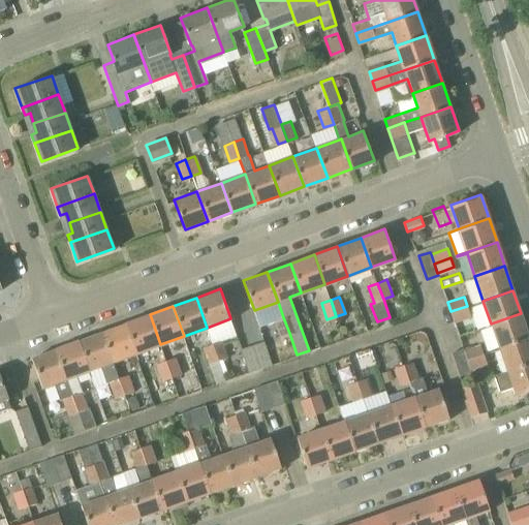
[(467,306),(450,311),(454,320),(470,315),(467,306)]
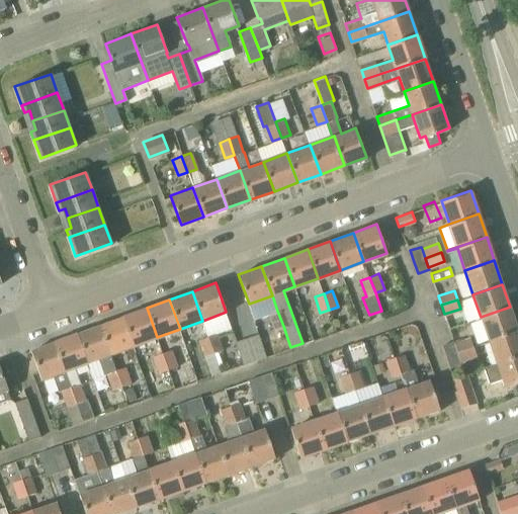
[(517,330),(510,307),(481,317),(489,340),(517,330)]
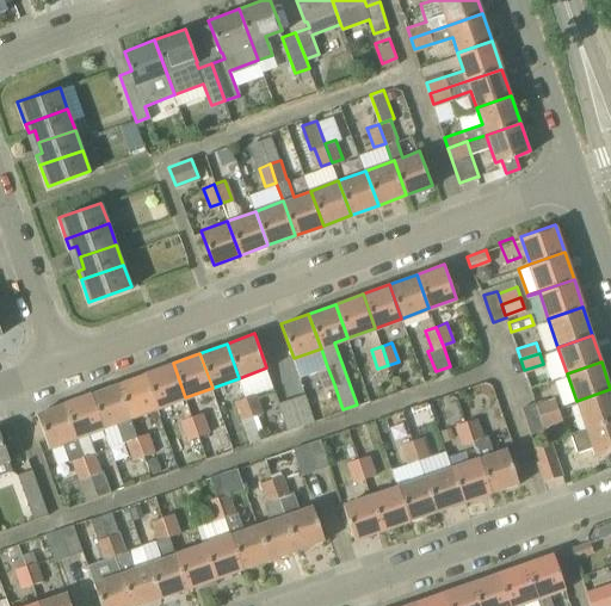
[(158,407),(185,397),(173,363),(146,373),(158,407)]
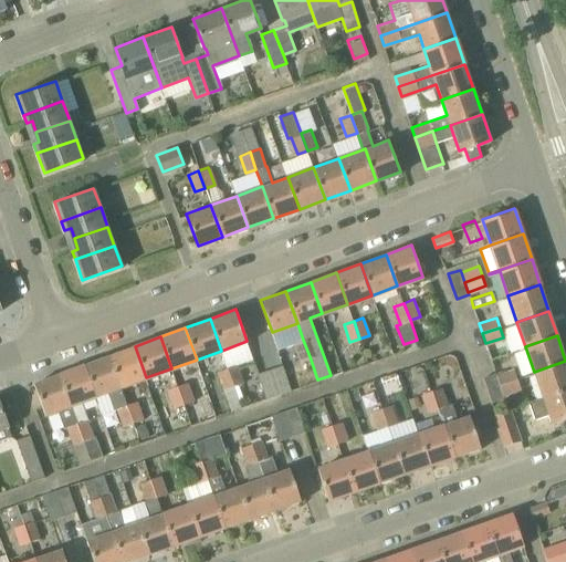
[(300,361),(310,356),(303,340),(293,343),(300,361)]
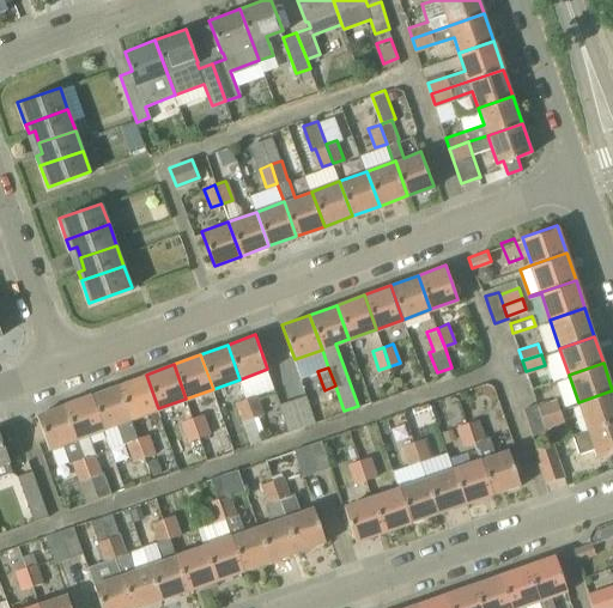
[(146,375),(119,384),(131,419),(158,408),(146,375)]
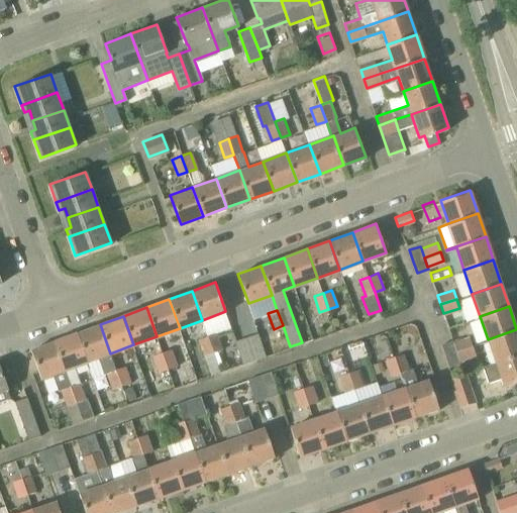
[(116,369),(110,353),(100,324),(77,332),(87,362),(98,357),(104,373),(107,372),(113,388),(121,385),(116,369)]
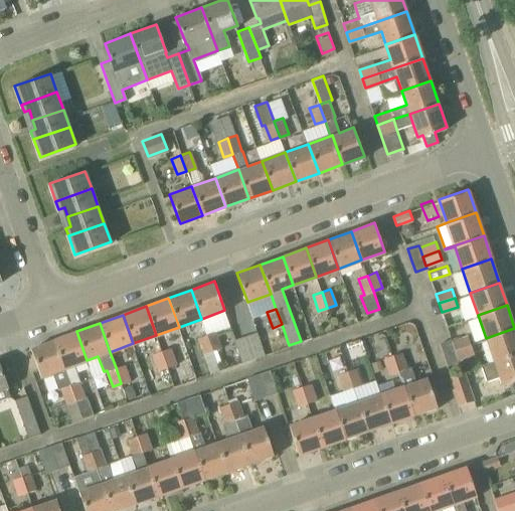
[(514,353),(514,328),(486,338),(494,360),(514,353)]
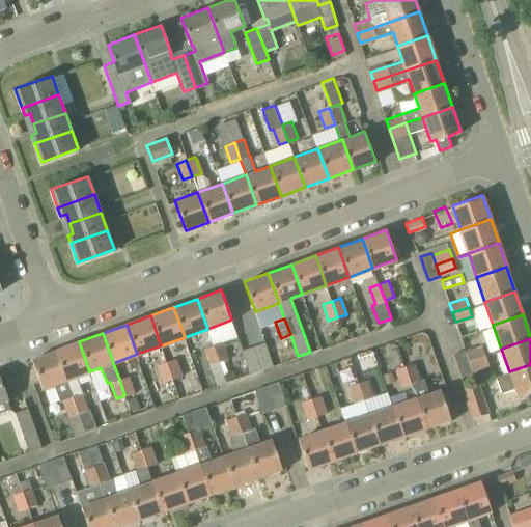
[(219,360),(228,357),(222,340),(214,344),(219,360)]
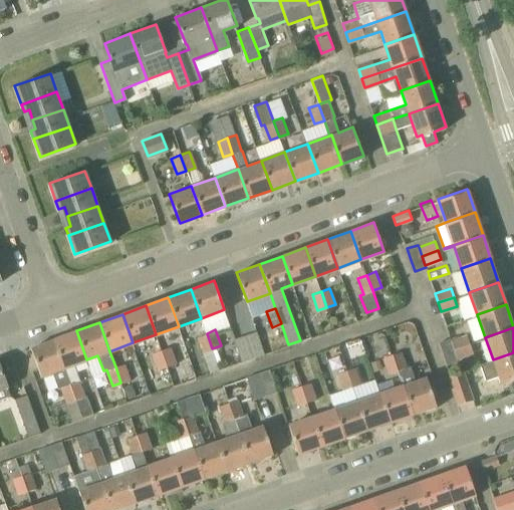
[(54,338),(64,367),(73,364),(86,359),(76,330),(54,338)]
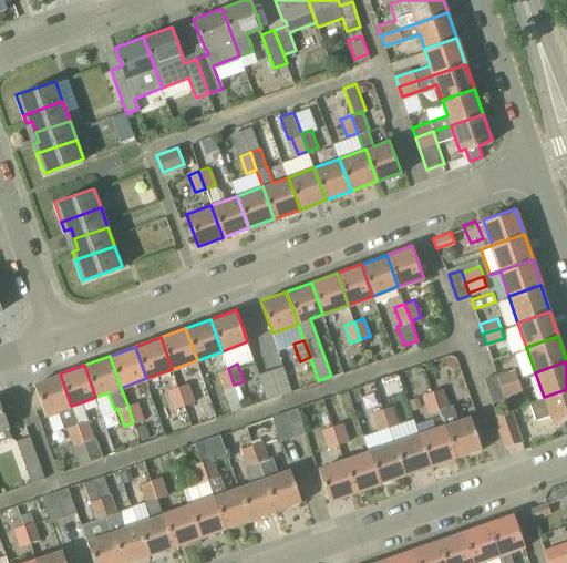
[(284,365),(270,368),(279,393),(291,389),(284,365)]
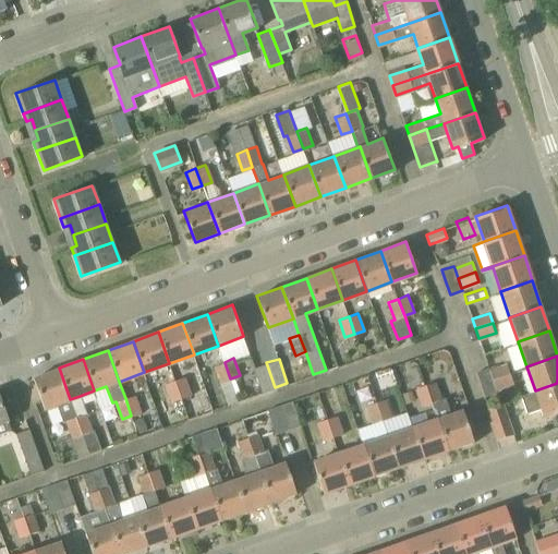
[(225,362),(215,365),(228,404),(238,399),(230,378),(225,362)]
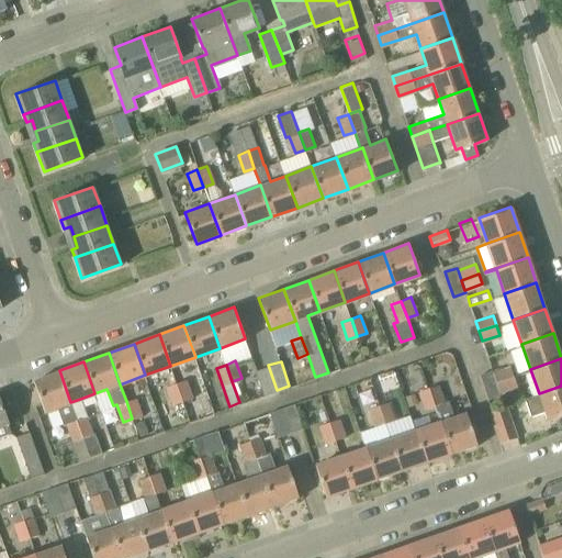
[(277,390),(268,365),(256,369),(263,394),(277,390)]
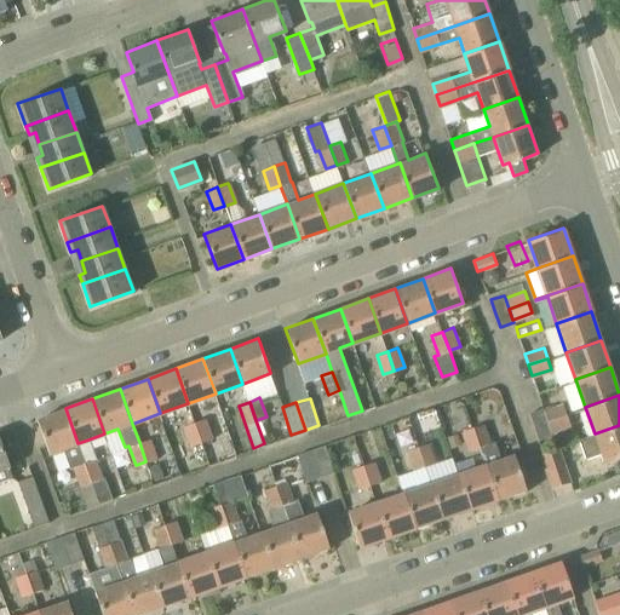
[(547,420),(567,413),(563,402),(544,409),(547,420)]
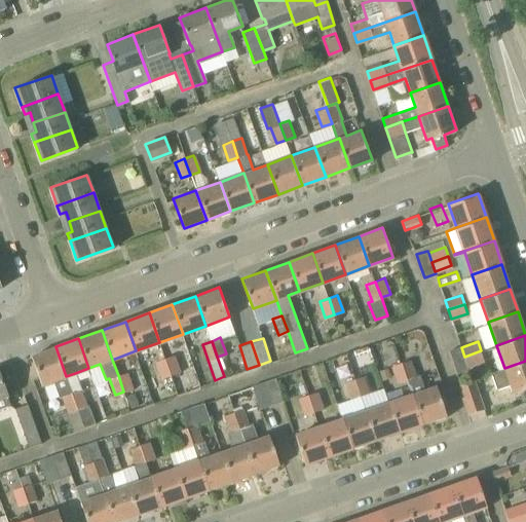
[(467,366),(464,357),(461,347),(460,345),(449,349),(452,360),(453,361),(456,372),(468,368),(467,366)]
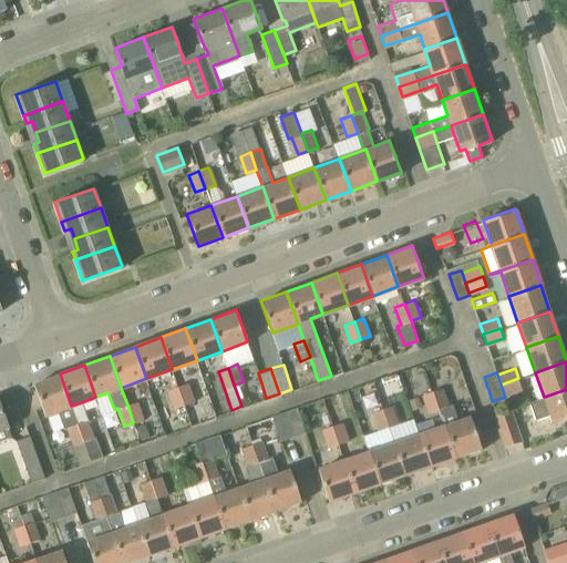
[(73,443),(72,444),(79,464),(90,460),(83,440),(76,423),(71,406),(60,374),(33,384),(45,416),(58,410),(64,428),(68,427),(73,443)]
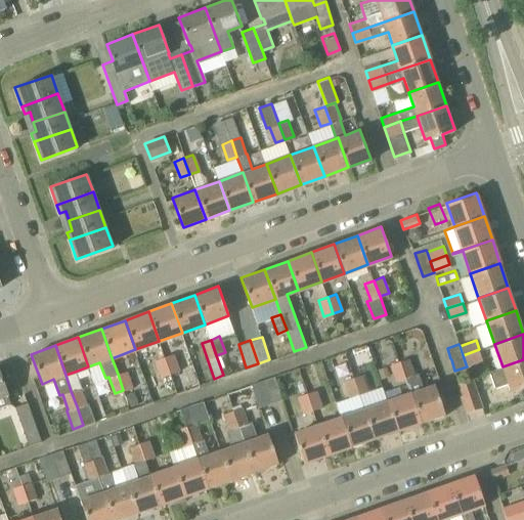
[(466,364),(482,358),(479,349),(463,355),(466,364)]
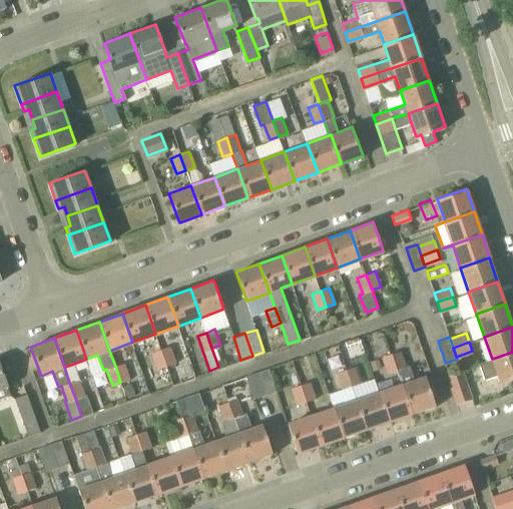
[(161,349),(166,365),(175,362),(170,346),(161,349)]
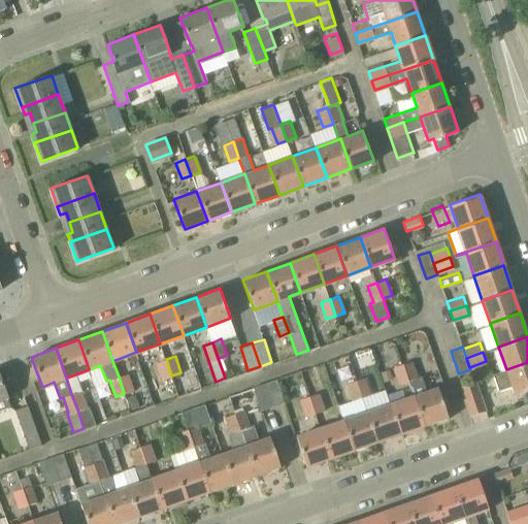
[(162,379),(171,375),(166,359),(157,362),(162,379)]
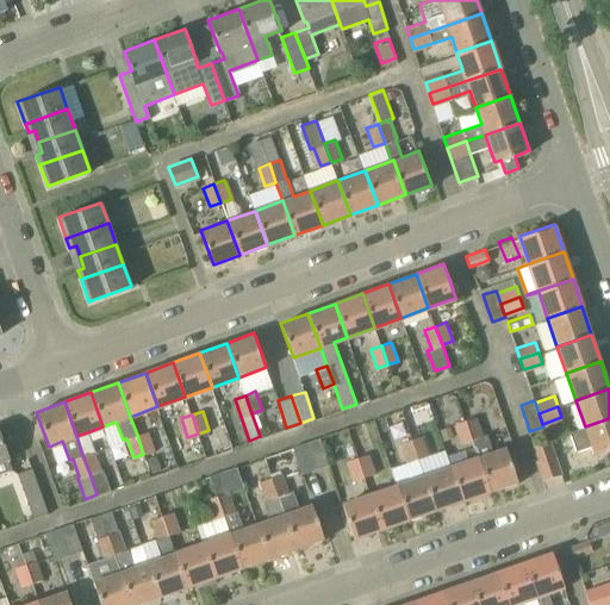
[(487,432),(483,435),(475,416),(465,419),(472,438),(478,456),(490,491),(517,481),(505,447),(493,451),(487,432)]
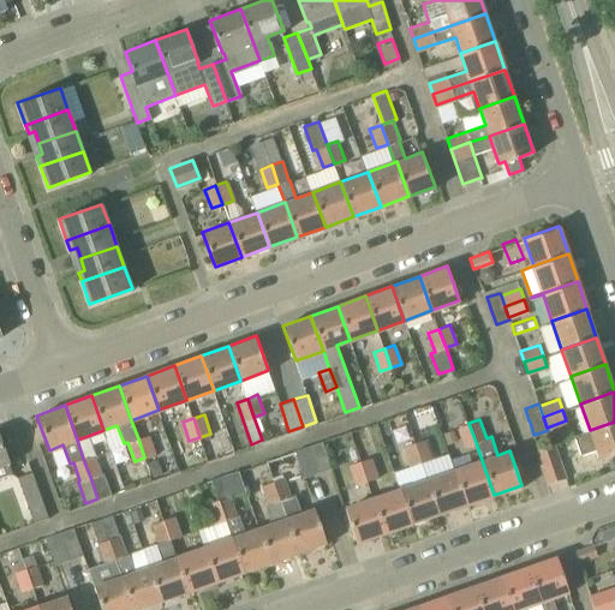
[(580,453),(596,448),(599,459),(614,453),(614,422),(590,430),(574,435),(580,453)]
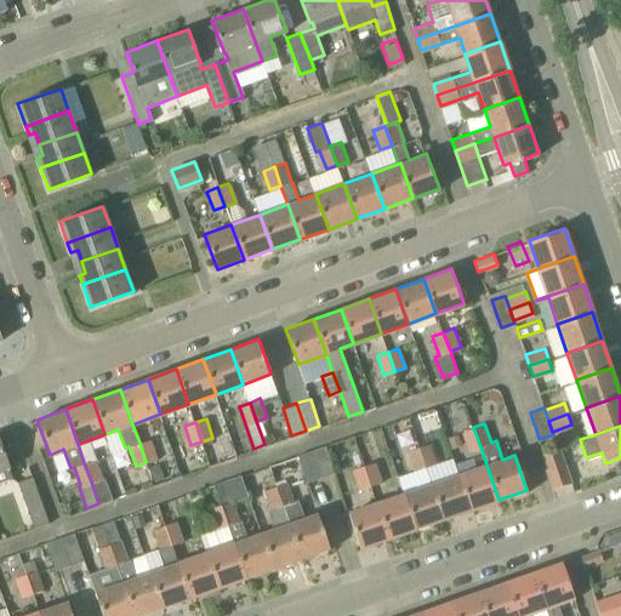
[(469,450),(480,446),(473,427),(462,431),(469,450)]
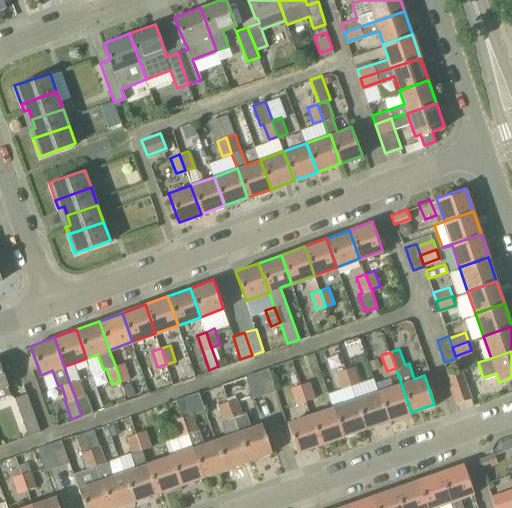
[(115,365),(120,381),(129,377),(124,361),(115,365)]
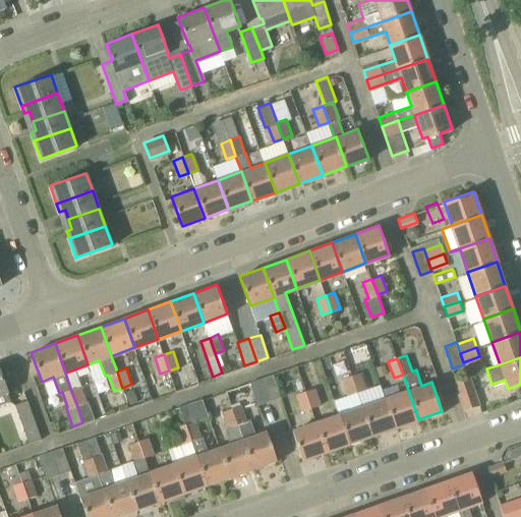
[(0,403),(10,400),(0,371),(0,403)]
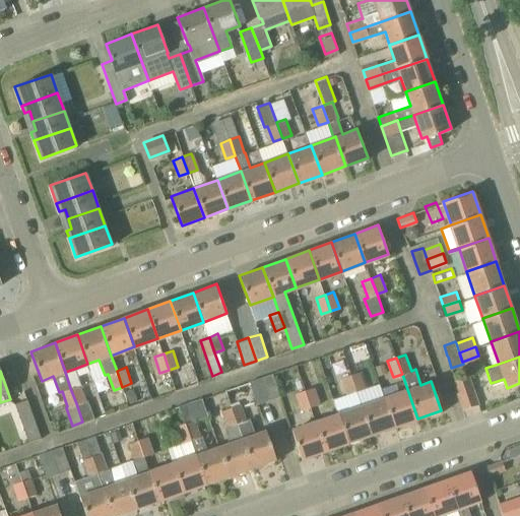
[(350,374),(356,390),(366,387),(360,371),(350,374)]
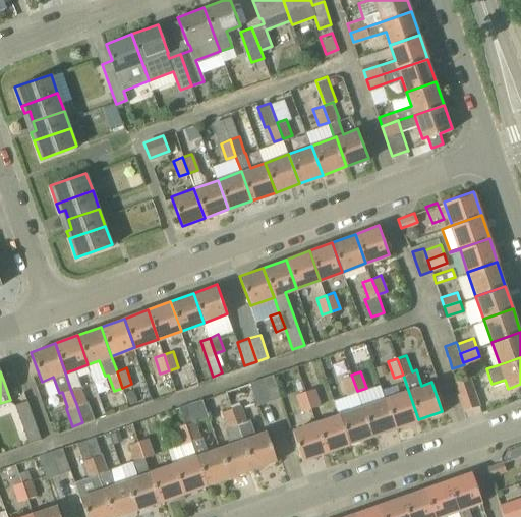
[(281,396),(273,372),(262,377),(269,400),(281,396)]
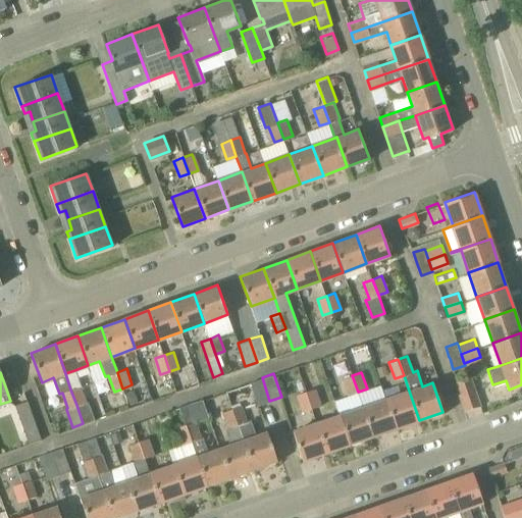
[(358,392),(352,375),(343,378),(349,395),(358,392)]
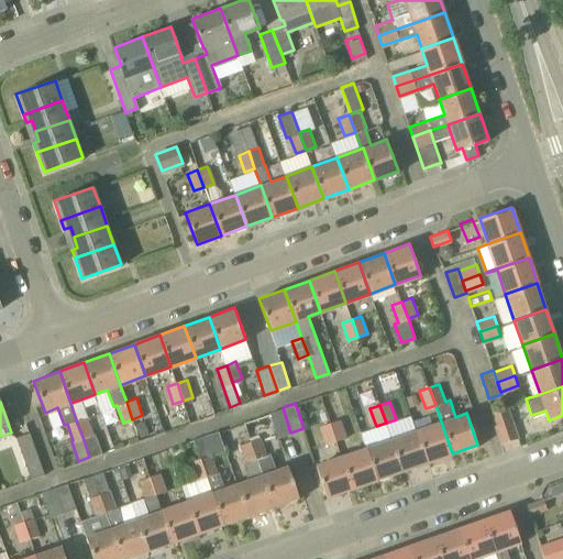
[(500,442),(517,437),(518,437),(507,406),(493,410),(497,424),(494,425),(500,442)]
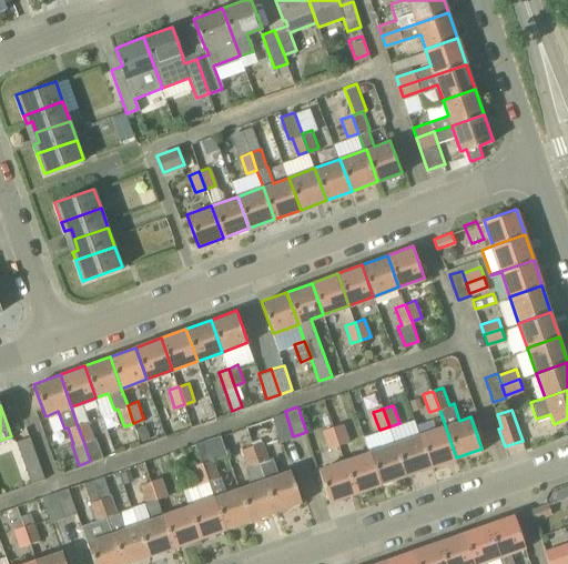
[(281,441),(293,436),(285,411),(272,415),(281,441)]
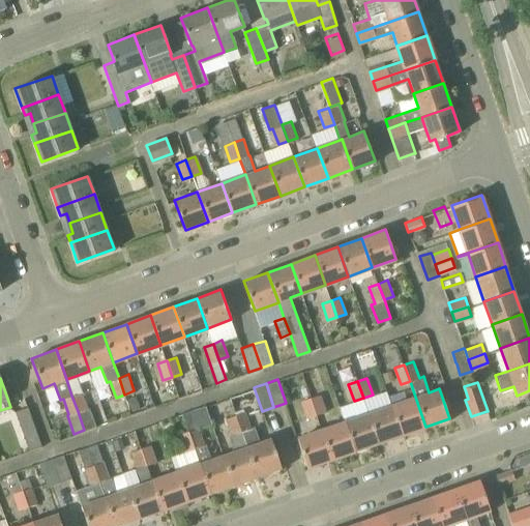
[(71,396),(78,411),(84,430),(96,426),(90,407),(87,408),(82,391),(71,396)]
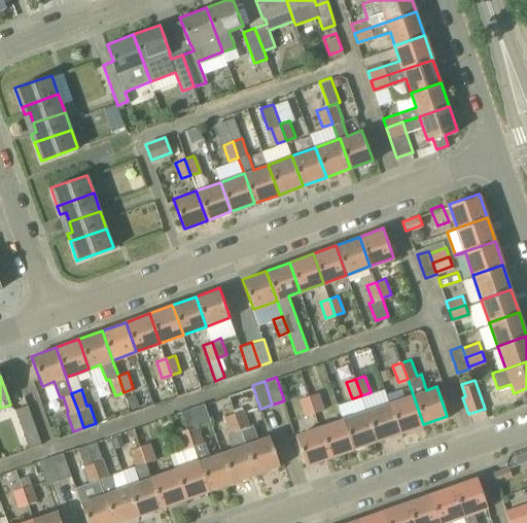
[(309,395),(314,411),(323,408),(318,391),(309,395)]
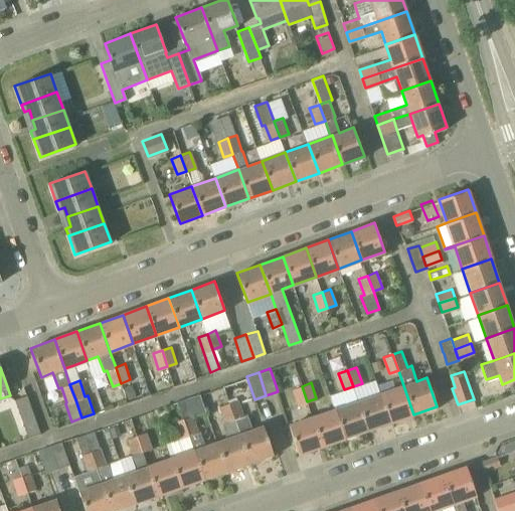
[(390,422),(413,414),(403,385),(381,393),(390,422)]
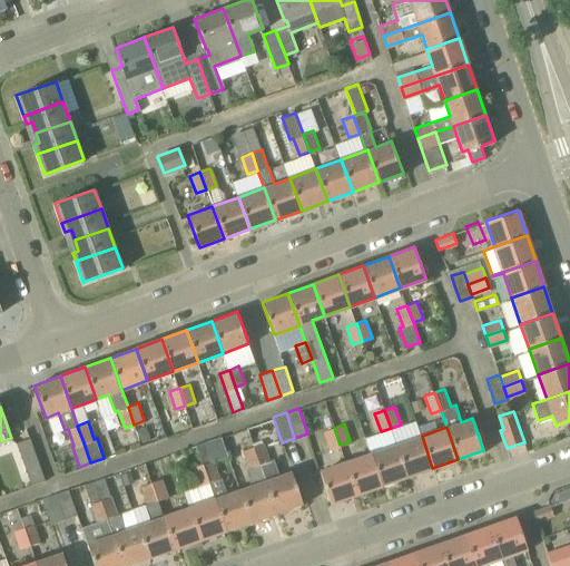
[(330,449),(340,445),(334,428),(324,431),(330,449)]
